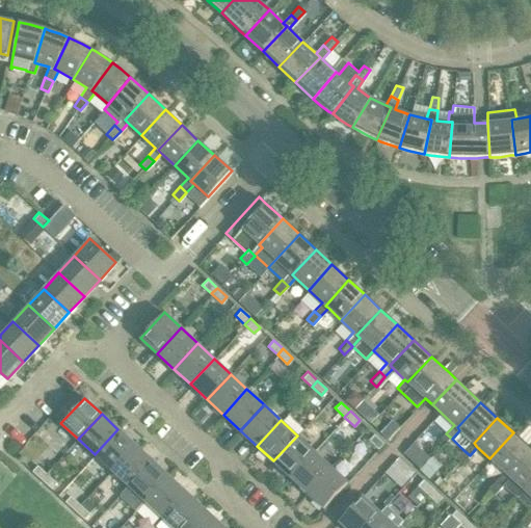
[(111,470),(134,444),(117,429),(95,454),(111,470)]
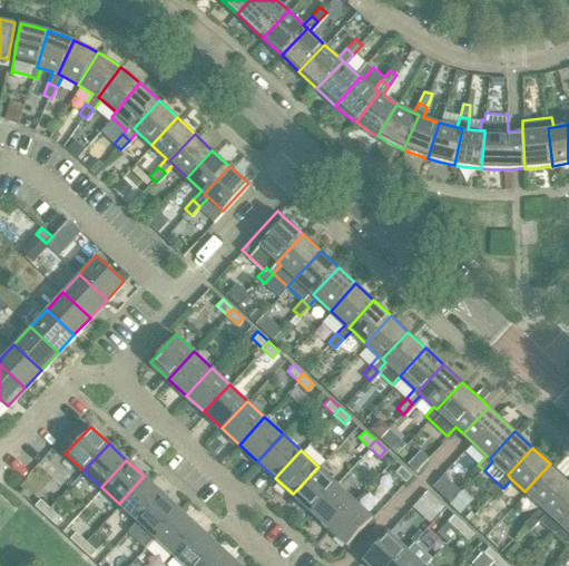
[(543,508),(568,481),(550,464),(525,491),(540,506),(532,514),(538,520),(539,519),(547,511),(543,508)]
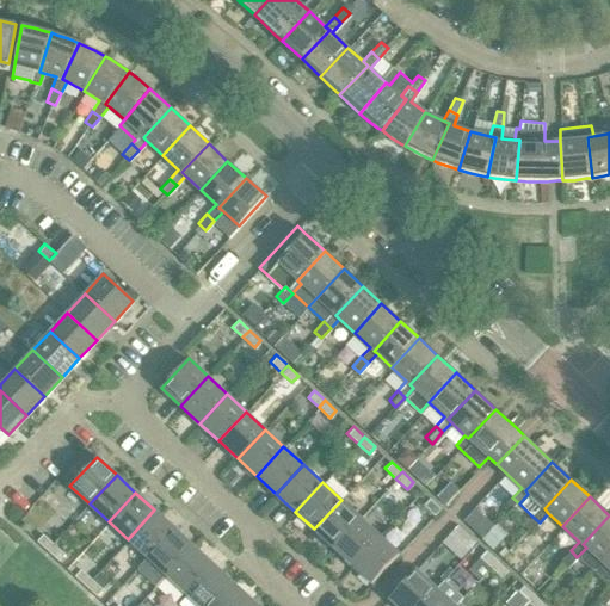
[(441,507),(430,498),(423,504),(435,514),(441,507)]
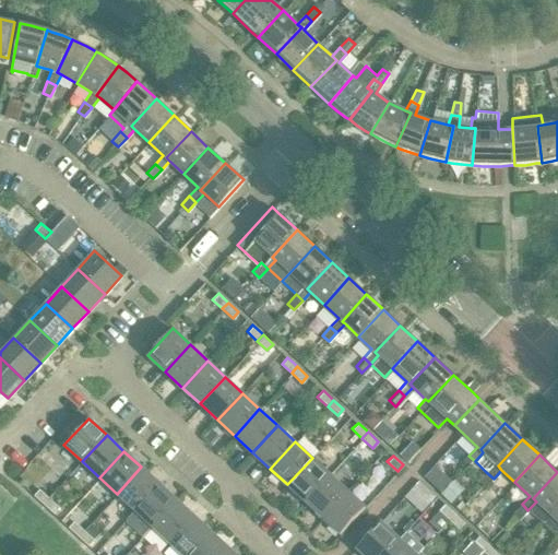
[(305,500),(330,474),(312,458),(287,484),(305,500)]
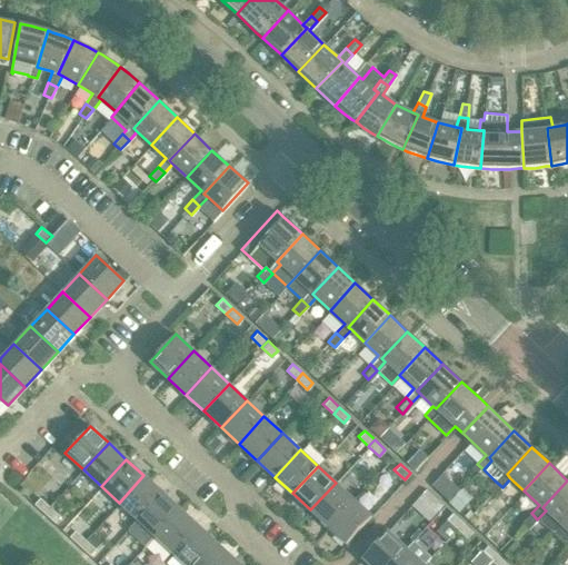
[(137,519),(161,492),(143,475),(119,503),(137,519)]
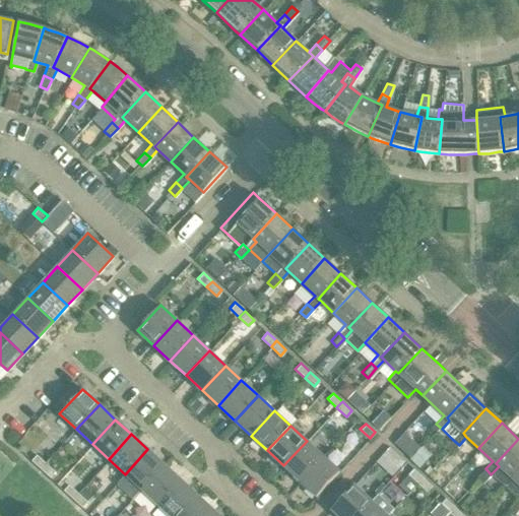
[(505,486),(518,469),(518,438),(518,439),(496,463),(499,466),(492,473),(505,486)]
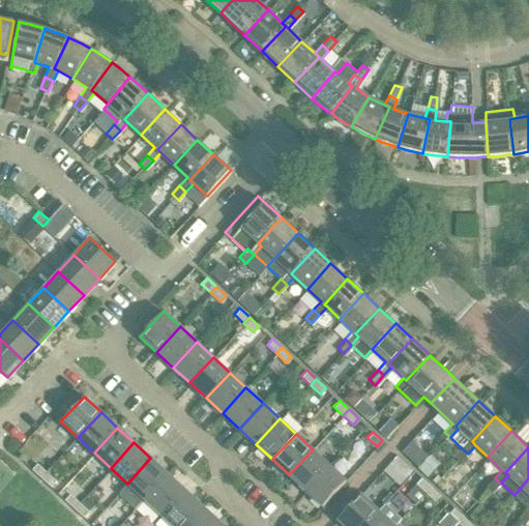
[(460,462),(468,454),(461,447),(453,456),(460,462)]
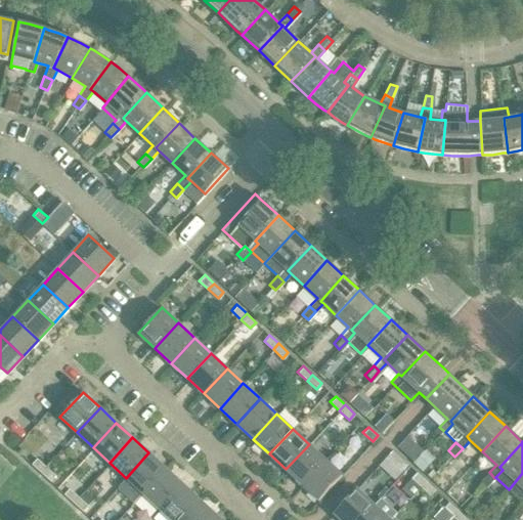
[(302,484),(325,460),(309,444),(286,469),(302,484)]
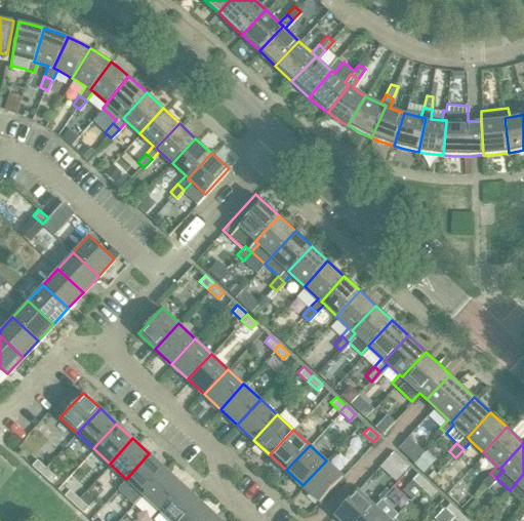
[(403,458),(394,450),(388,455),(398,465),(403,458)]
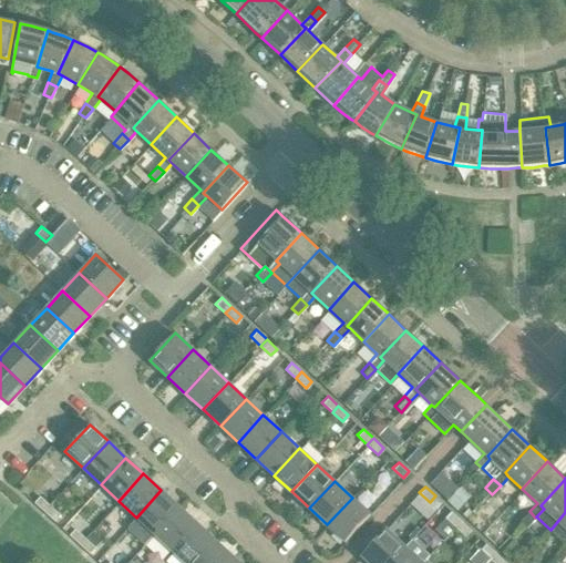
[(153,533),(178,507),(161,490),(136,518),(153,533)]
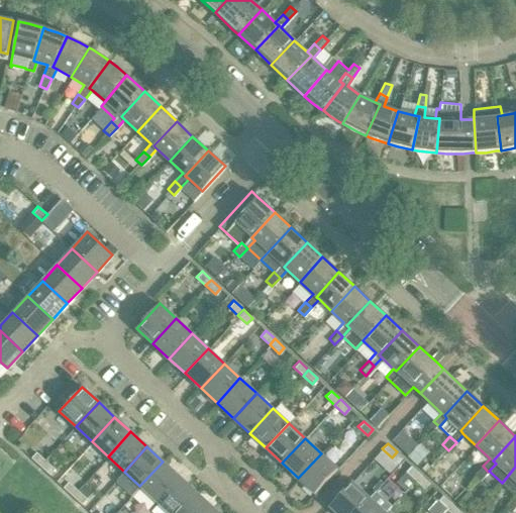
[(45,459),(36,450),(30,456),(39,466),(45,459)]
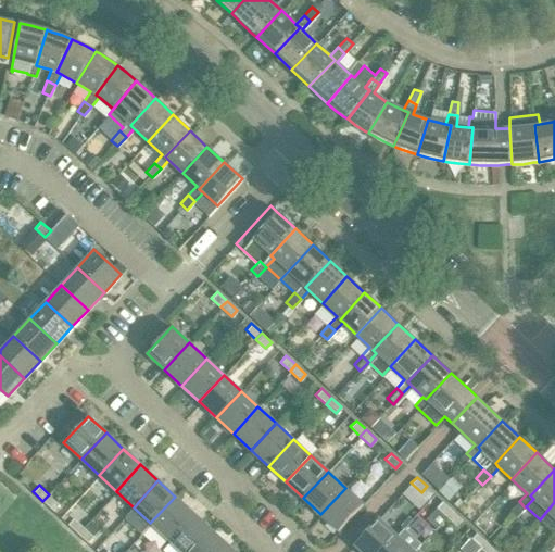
[(338,530),(363,503),(345,488),(320,514),(338,530)]
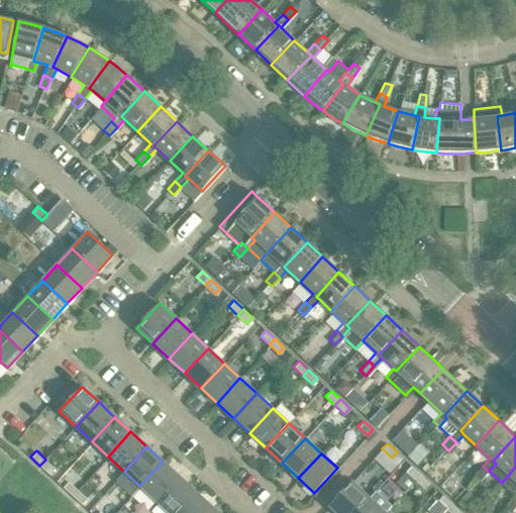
[(55,468),(45,459),(39,466),(49,474),(55,468)]
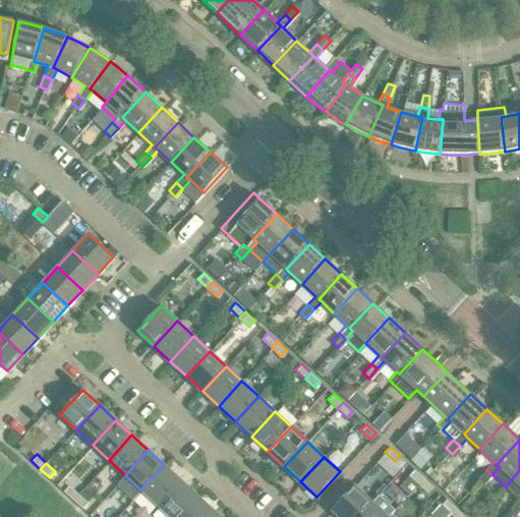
[(157,505),(180,479),(164,465),(140,490),(157,505)]
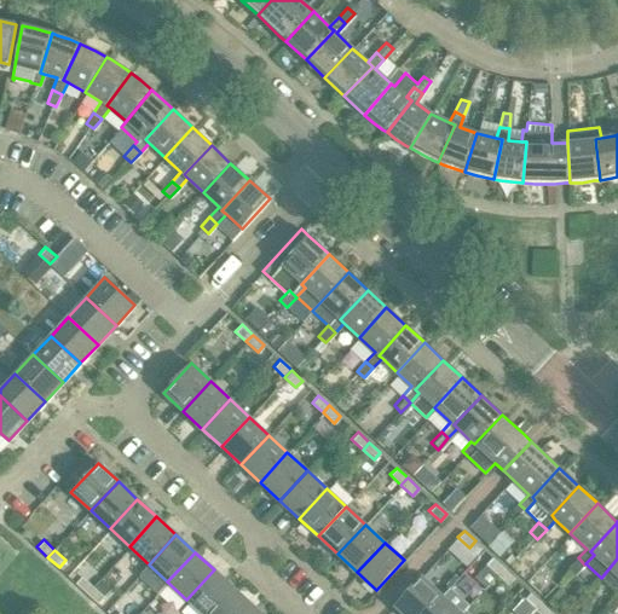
[(503,567),(492,556),(485,563),(497,573),(503,567)]
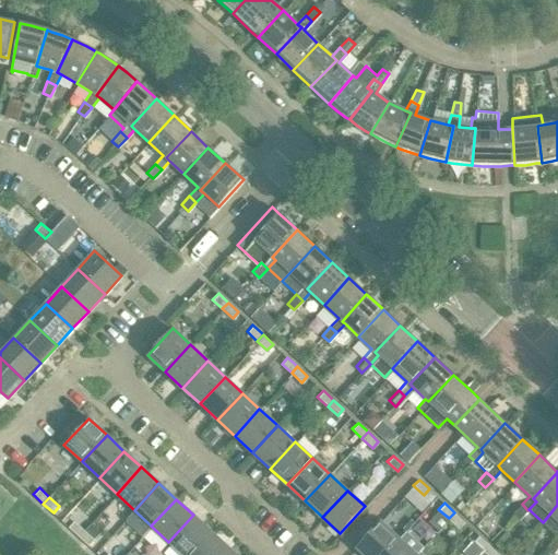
[(520,519),(527,510),(522,504),(513,514),(520,519)]
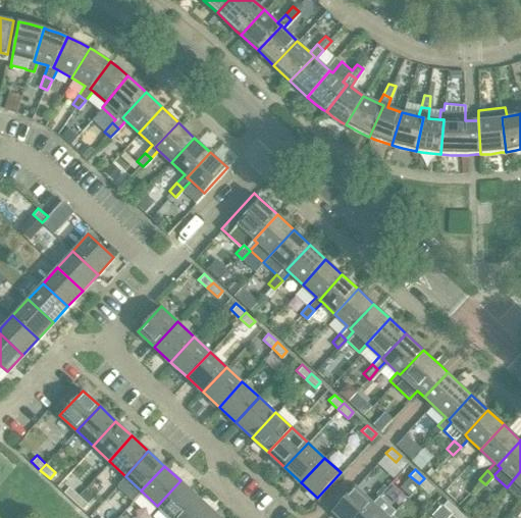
[(520,471),(507,487),(509,485),(520,497),(520,499),(520,501),(520,502),(520,471)]
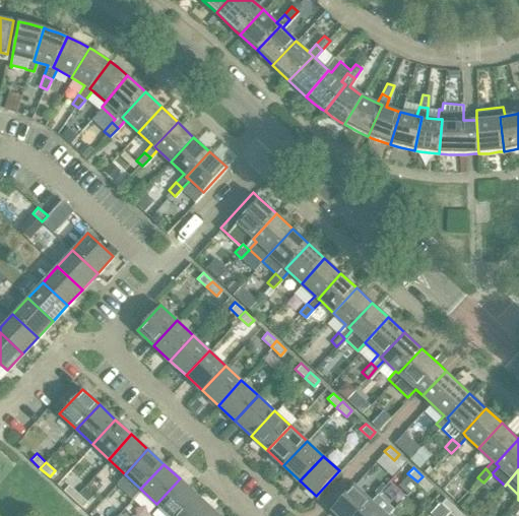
[(432,485),(423,476),(417,481),(427,491),(432,485)]
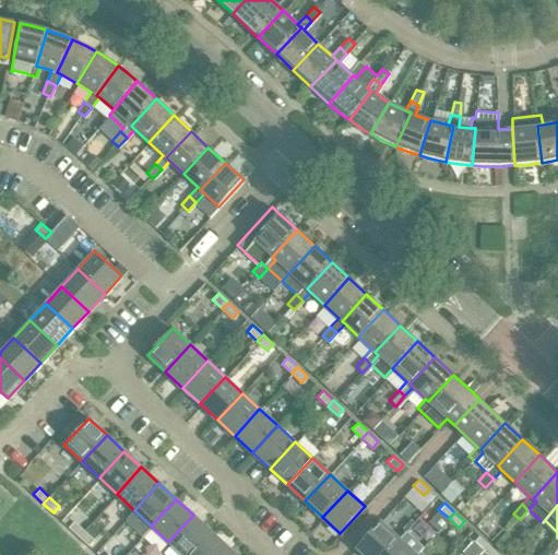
[(182,554),(189,554),(211,531),(193,515),(168,542),(182,554)]
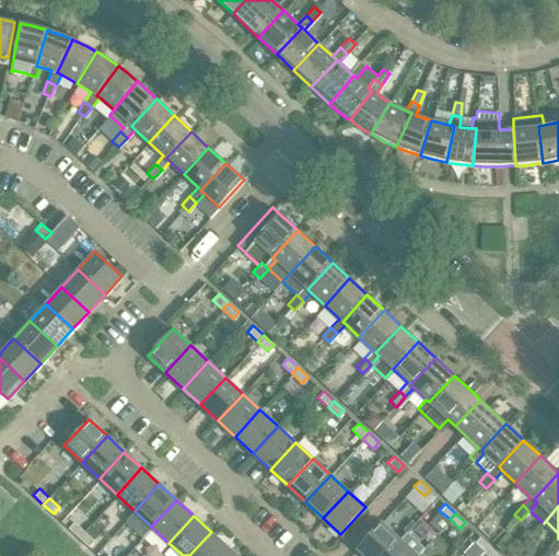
[(84,530),(73,521),(68,528),(78,536),(84,530)]
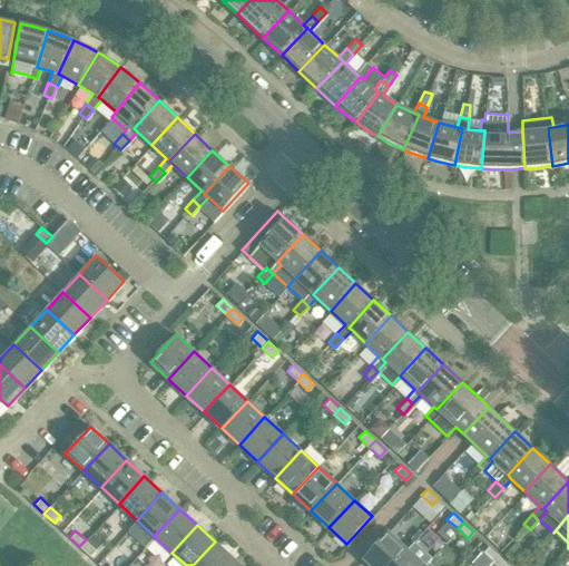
[(370,565),(389,565),(405,548),(388,532),(362,558),(370,565)]
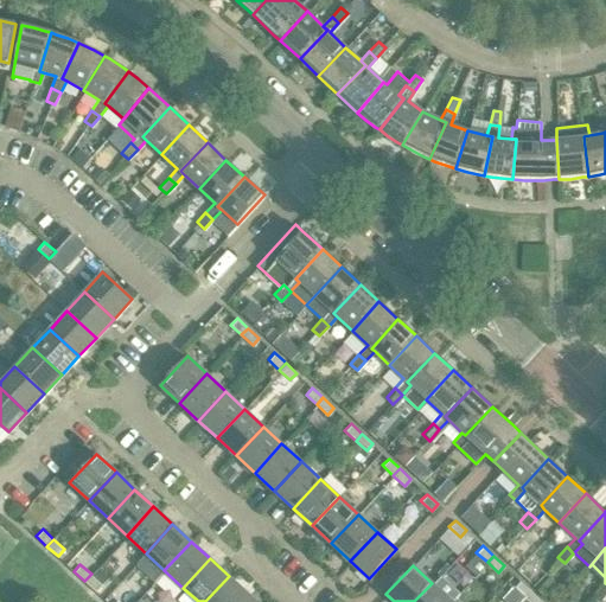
[(102,584),(91,574),(84,581),(95,591),(102,584)]
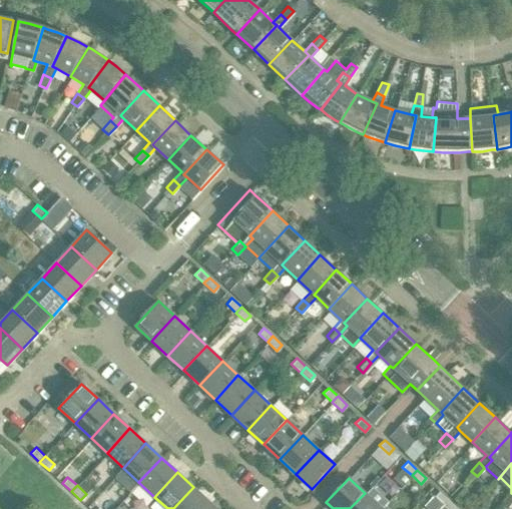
[(202,508),(209,502),(193,487),(173,508),(202,508)]
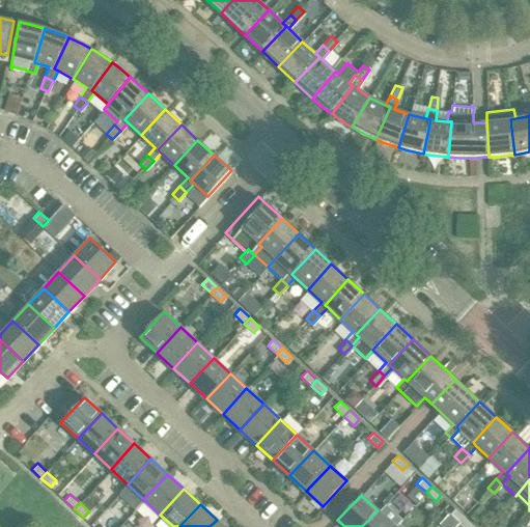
[(465,517),(454,507),(449,514),(458,523),(465,517)]
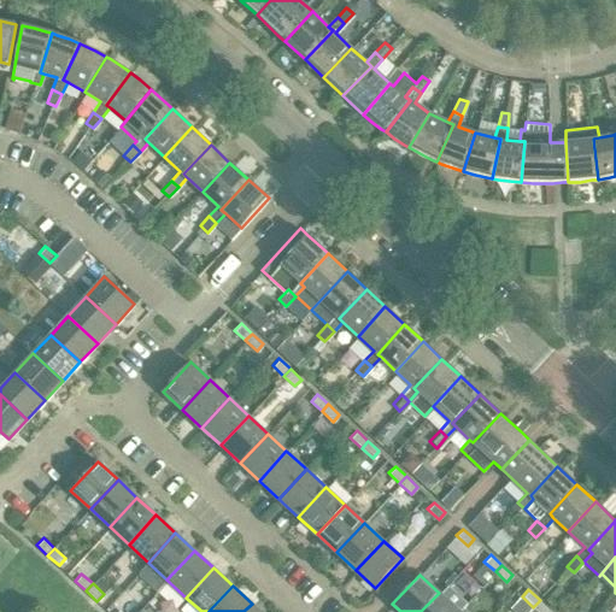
[(612,608),(615,604),(615,593),(615,592),(605,601),(612,608)]
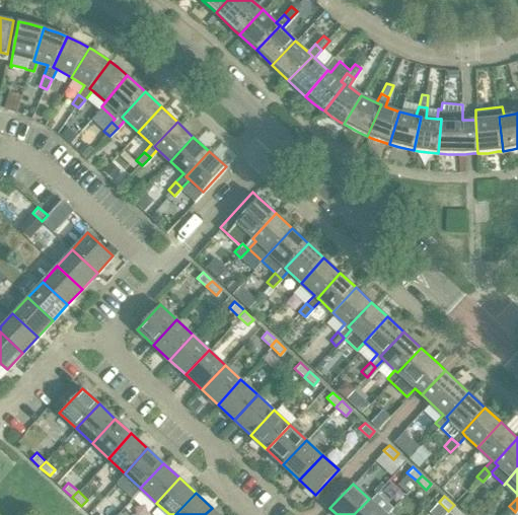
[(384,514),(386,514),(369,499),(354,514),(384,514)]
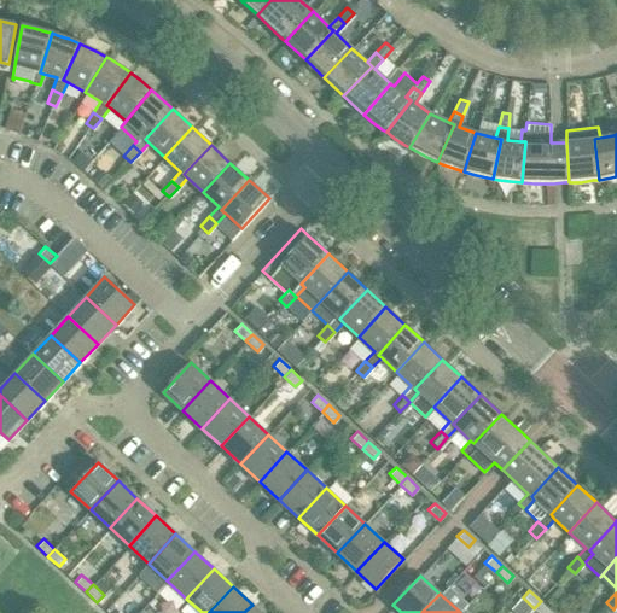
[(549,612),(552,612),(541,601),(534,608),(539,612),(549,612)]
